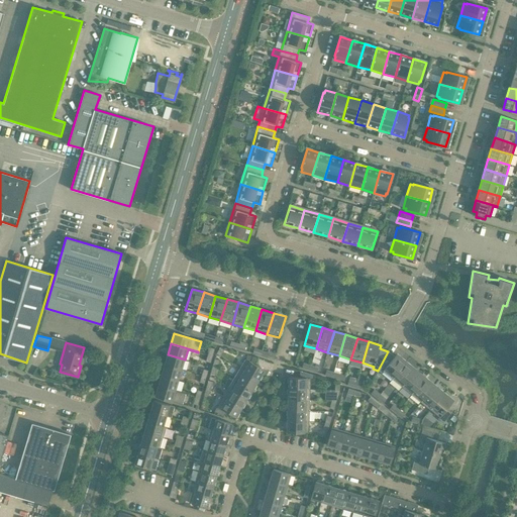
[(384,372),(393,379),(407,362),(397,353),(395,356),(388,351),(378,371),(382,374),(384,372)]
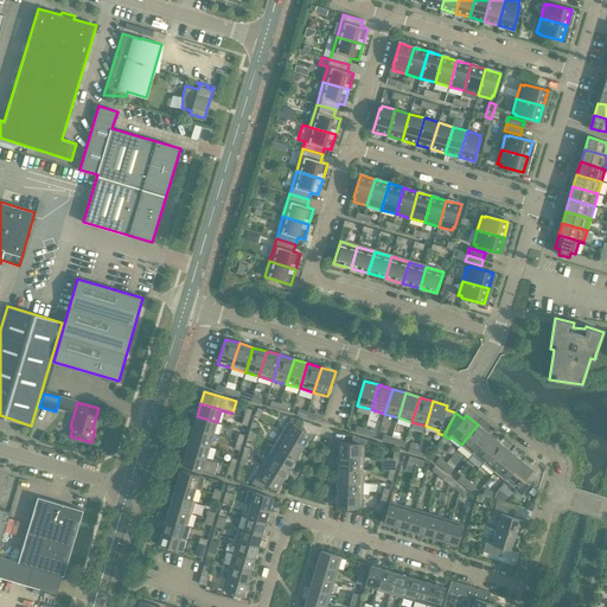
[(193,428),(213,434),(217,422),(197,416),(193,428)]
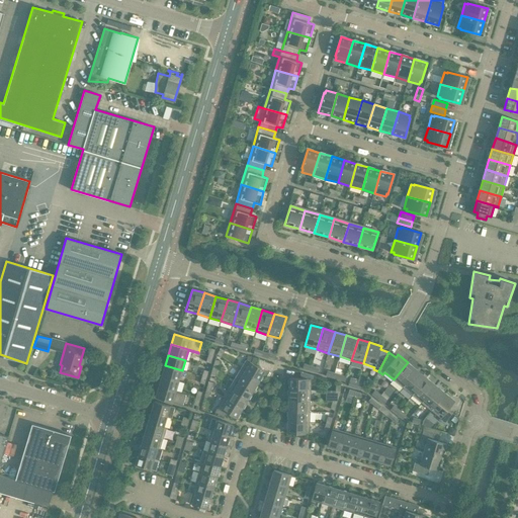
[(247,359),(241,369),(260,380),(266,371),(247,359)]
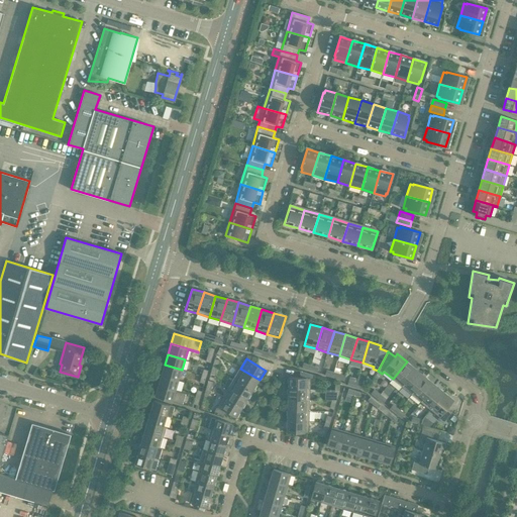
[(407,362),(393,379),(402,387),(416,370),(407,362)]
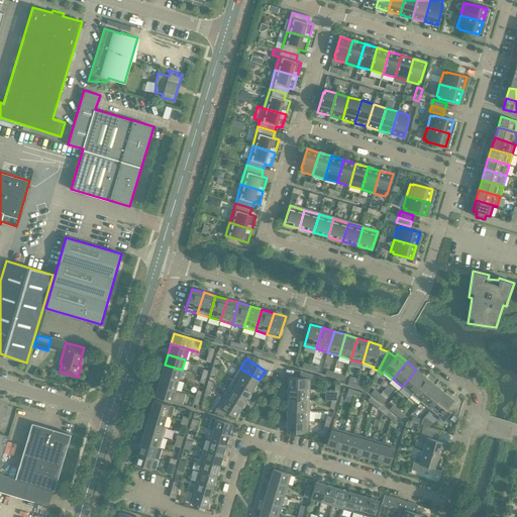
[(309,371),(311,366),(303,363),(302,369),(309,371)]
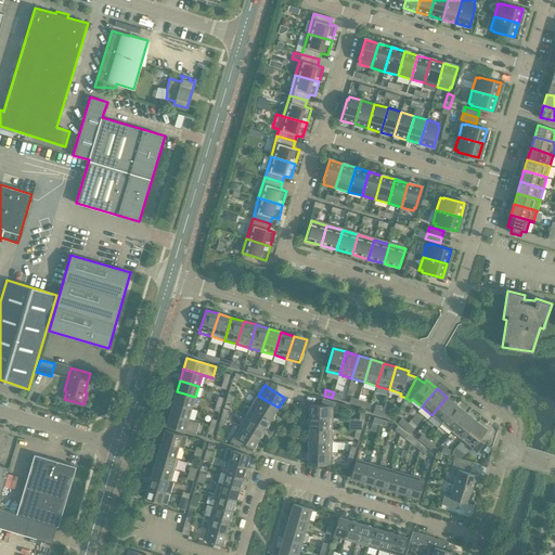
[(173,402),(192,408),(195,397),(177,391),(173,402)]
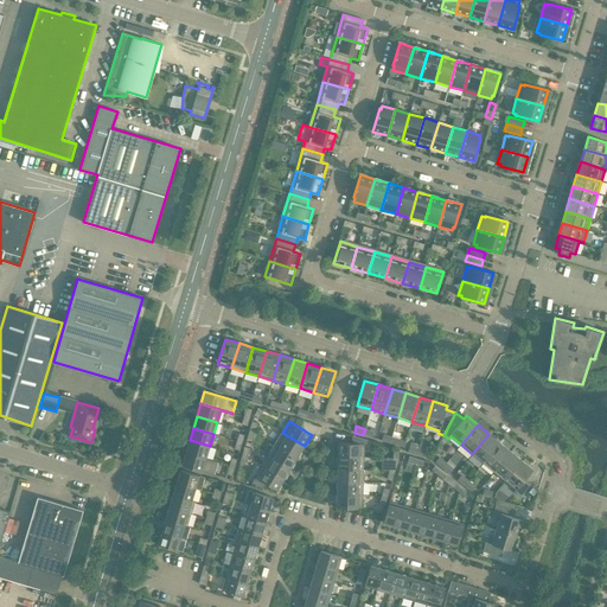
[(305,446),(282,433),(276,443),(298,457),(305,446)]
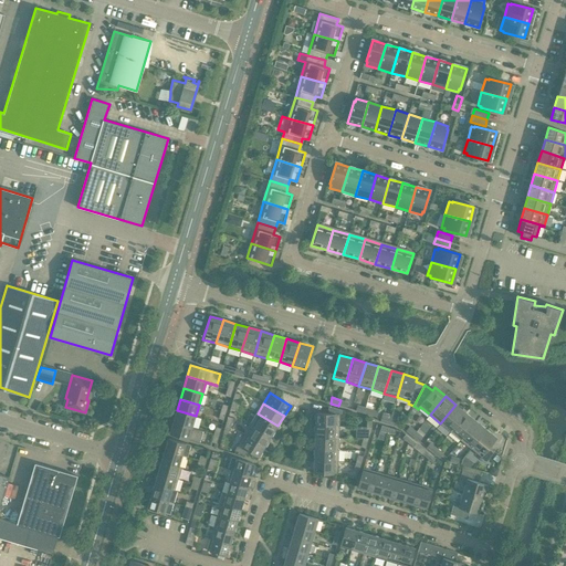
[(451,432),(465,412),(456,405),(440,423),(451,432)]
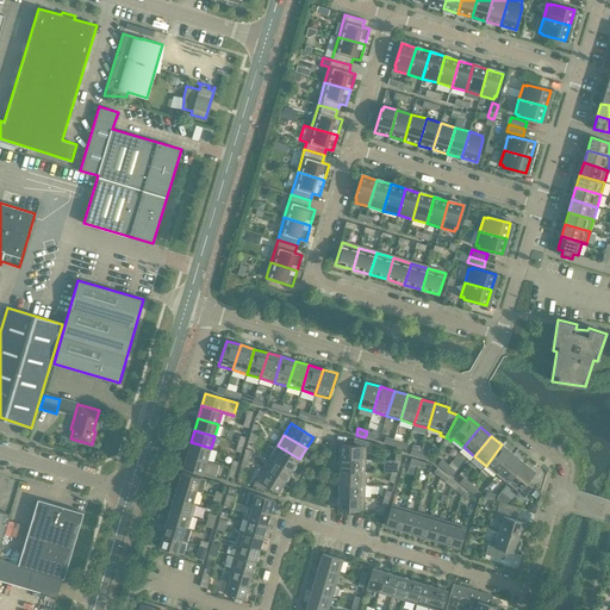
[(341,444),(341,459),(366,459),(366,446),(368,446),(368,442),(354,437),(354,446),(341,444)]
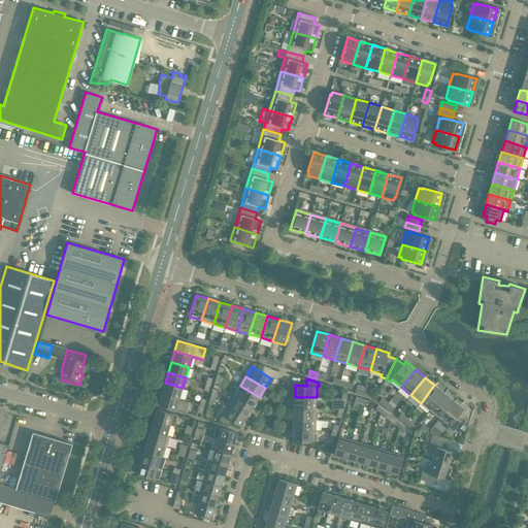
[(341,381),(339,386),(351,389),(353,384),(341,381)]
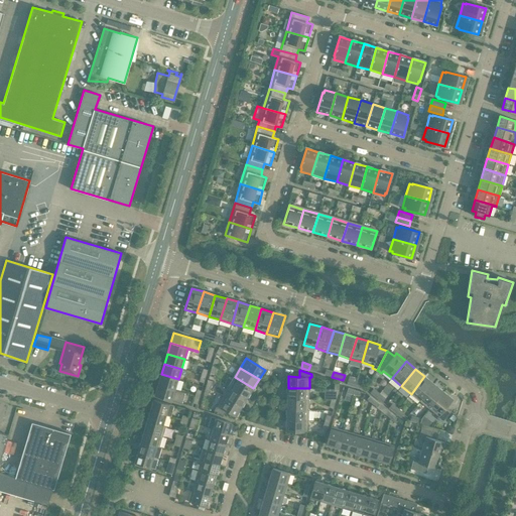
[(158,385),(185,393),(185,392),(175,389),(178,379),(161,374),(158,385)]
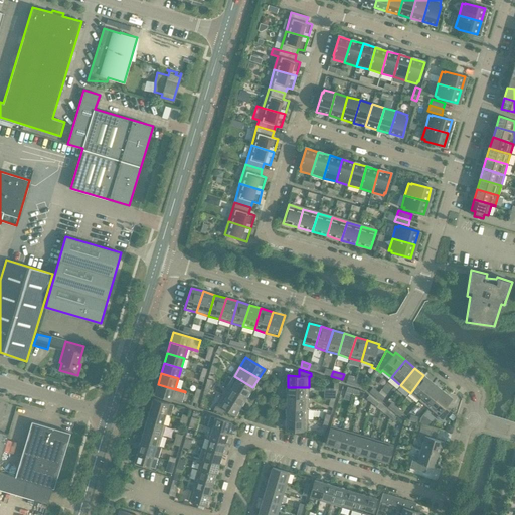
[(419,400),(434,383),(423,375),(410,393),(419,400)]
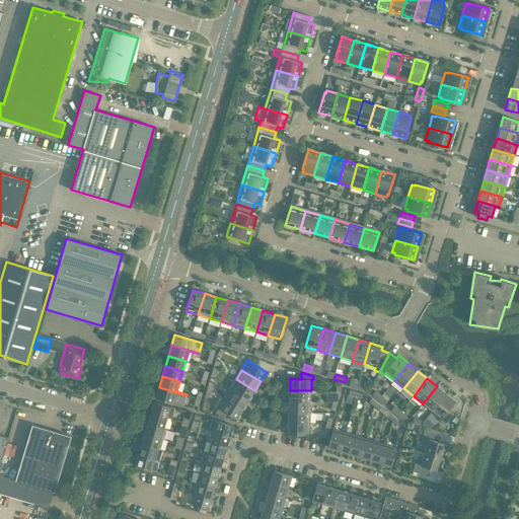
[(230,388),(248,400),(254,390),(236,379),(230,388)]
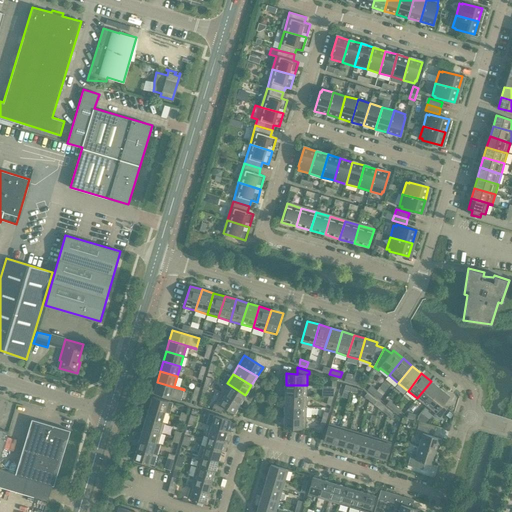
[(431,381),(417,398),(426,406),(440,389),(431,381)]
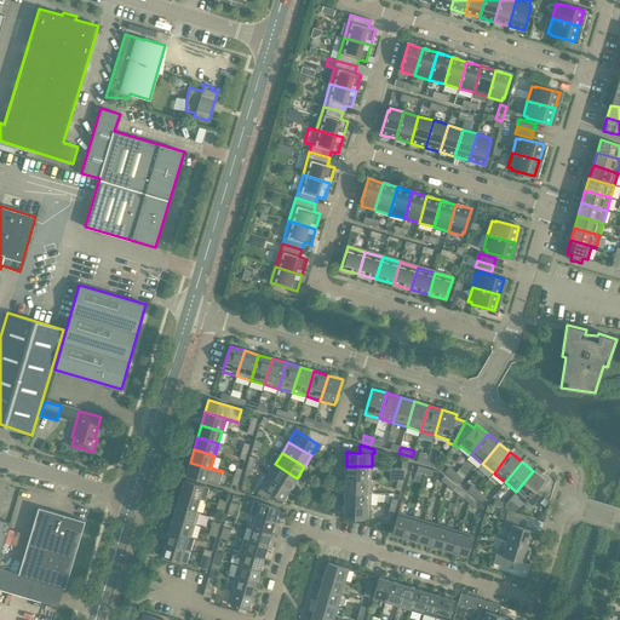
[(223,472),(190,463),(187,475),(218,484),(223,472)]
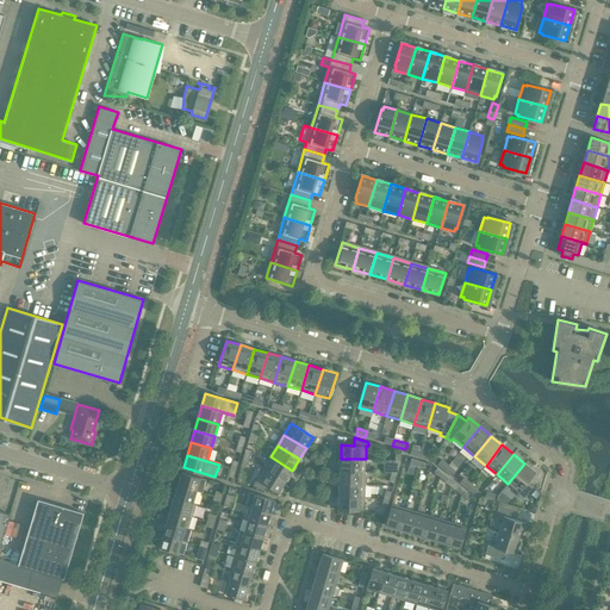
[(263,468),(286,481),(292,471),(271,456),(263,468)]
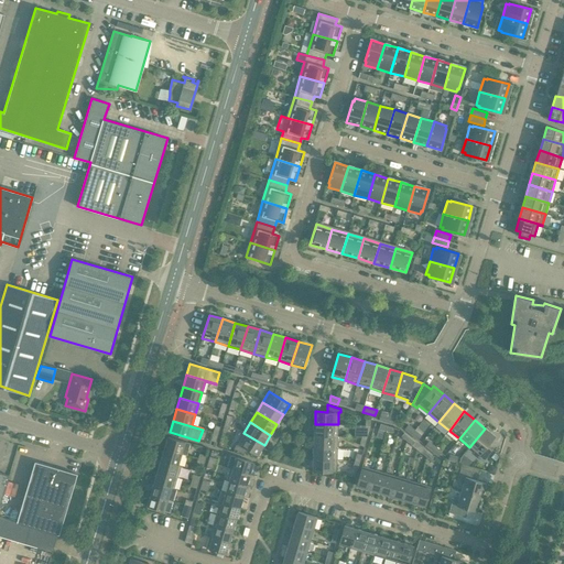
[(314,435),(338,436),(338,424),(315,424),(314,435)]
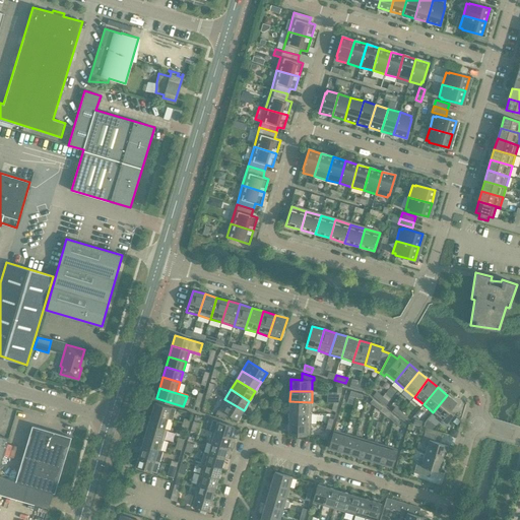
[(379,401),(383,397),(377,391),(373,396),(379,401)]
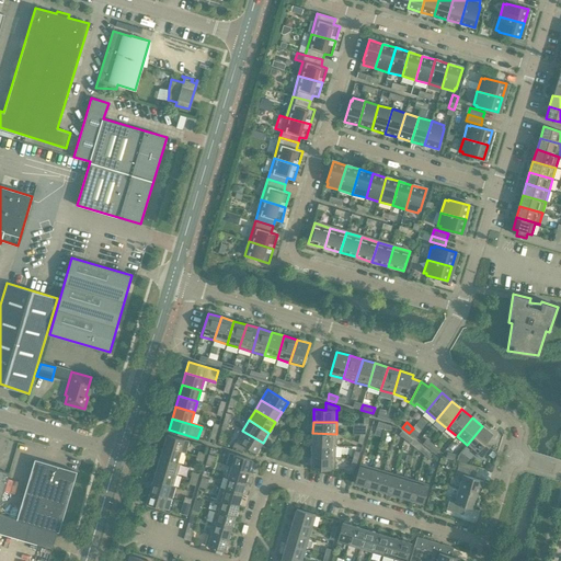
[(482,426),(467,445),(477,453),(476,455),(481,459),(490,447),(485,444),(493,434),(482,426)]
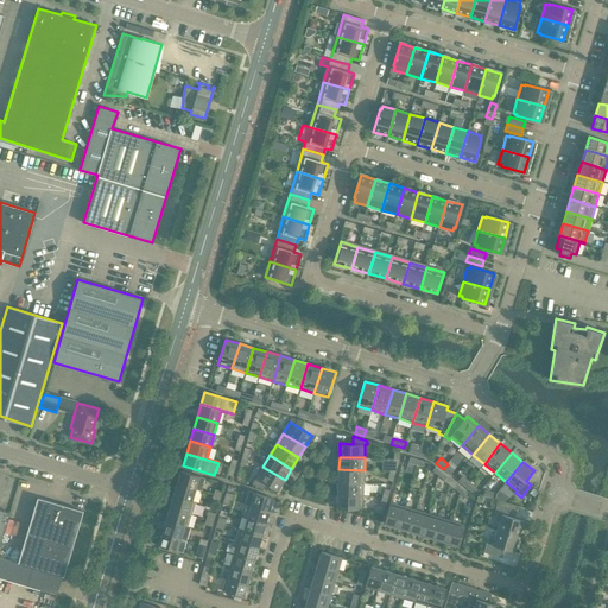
[(448,464),(443,469),(450,474),(454,469),(448,464)]
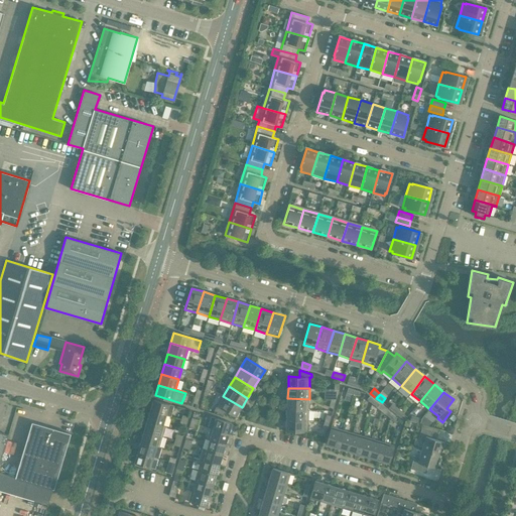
[(242,407),(223,396),(214,411),(223,416),(226,411),(236,417),(242,407)]
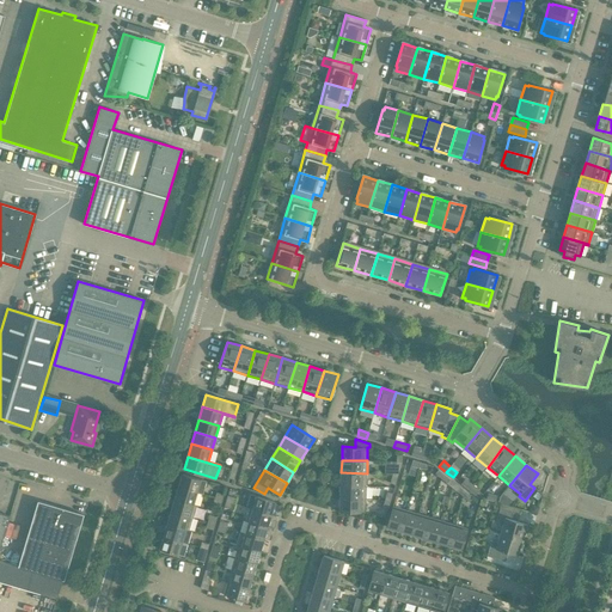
[(341,485),(366,487),(367,473),(341,472),(341,485)]
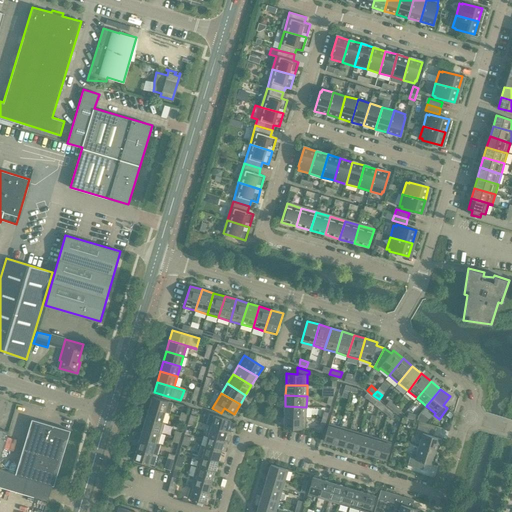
[(149,407),(165,412),(170,414),(173,403),(168,401),(152,397),(149,407)]
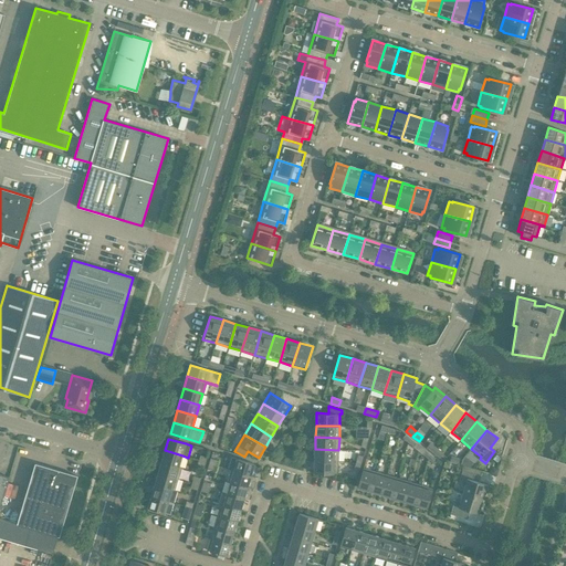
[(433,453),(437,449),(430,442),(427,448),(433,453)]
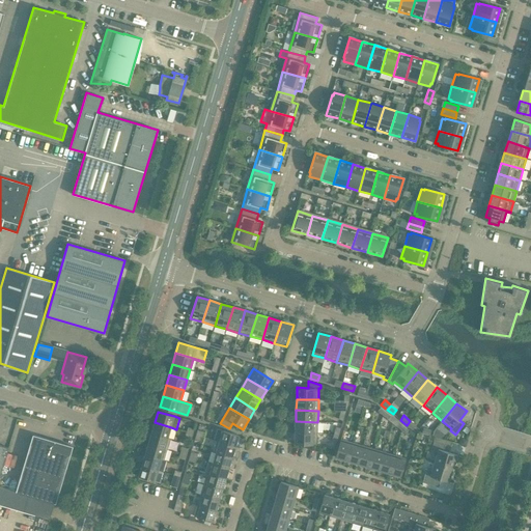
[(295,432),(317,434),(317,422),(296,421),(295,432)]
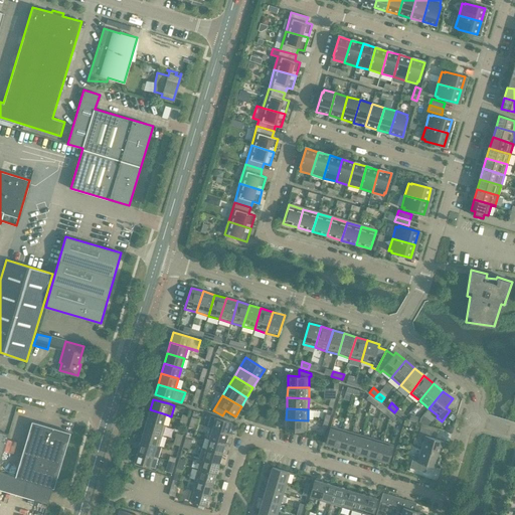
[(397,408),(394,412),(400,416),(403,412),(397,408)]
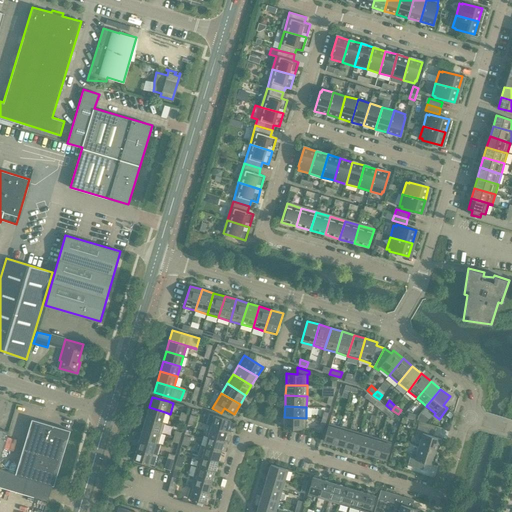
[(146,418),(164,423),(162,422),(165,412),(149,407),(146,418)]
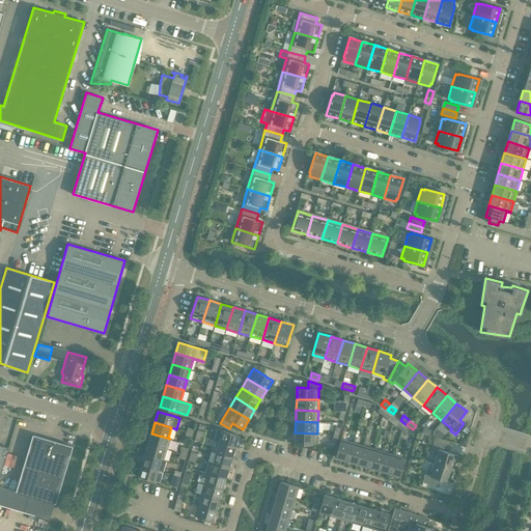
[(214,440),(217,441),(235,446),(239,436),(217,428),(214,440)]
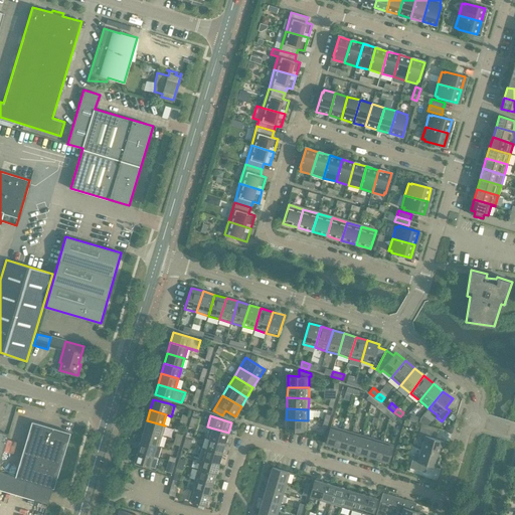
[(308,420),(286,419),(286,431),(307,432),(308,420)]
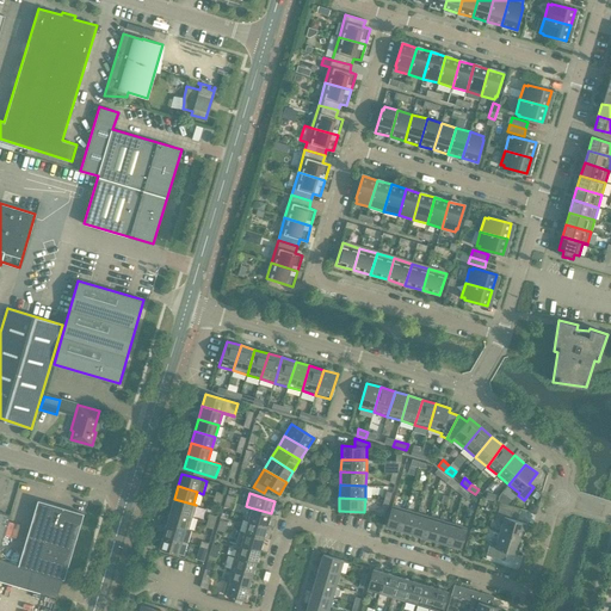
[(171,511),(192,518),(196,505),(174,499),(171,511)]
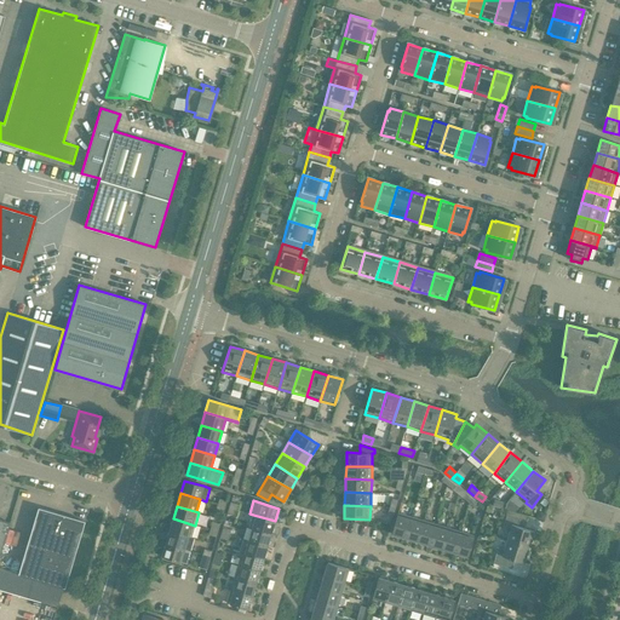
[(38,507),(18,574),(63,587),(65,589),(85,521),(38,507)]
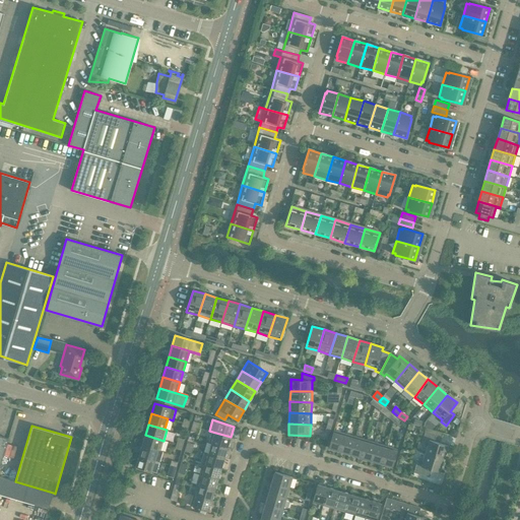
[(339,451),(344,434),(334,431),(329,448),(339,451)]
